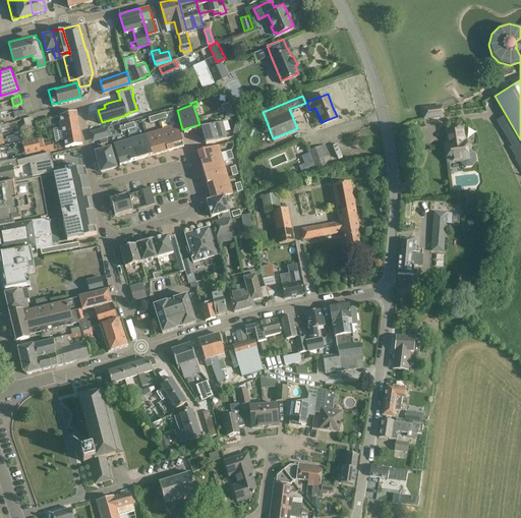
[(441,104),(422,106),(423,115),(442,113),(441,104)]
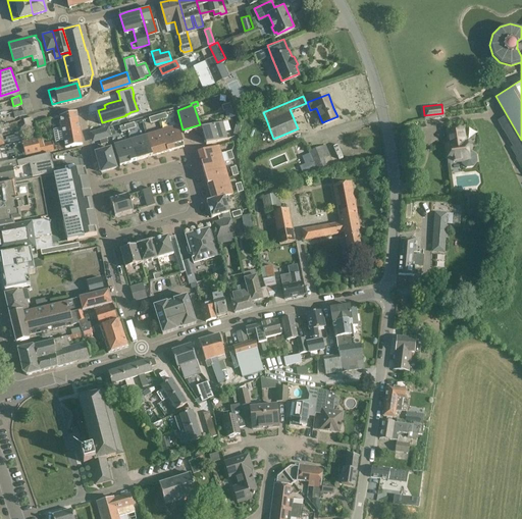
[(59,113),(60,118),(65,145),(83,142),(76,109),(59,113)]
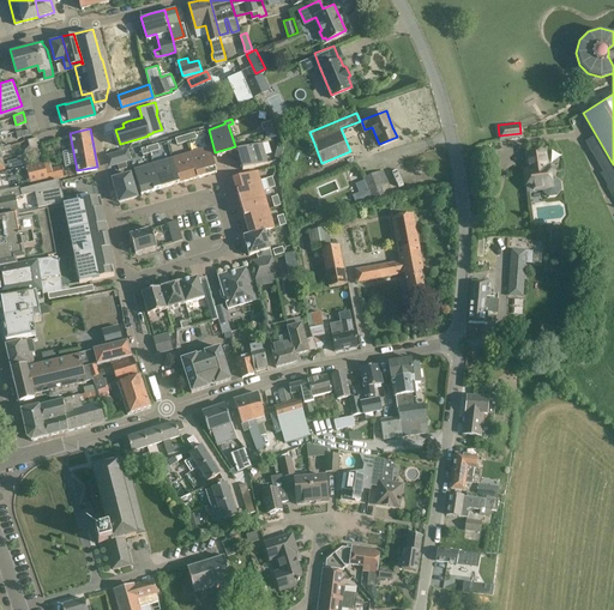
[(37,134),(28,138),(30,150),(36,148),(38,139),(37,134)]
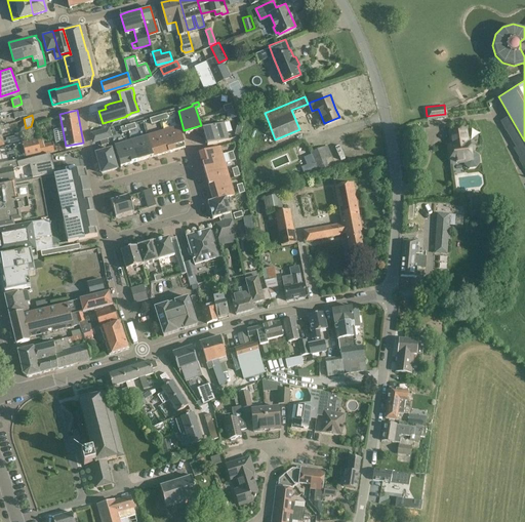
[(206,141),(227,134),(221,118),(201,124),(206,141)]
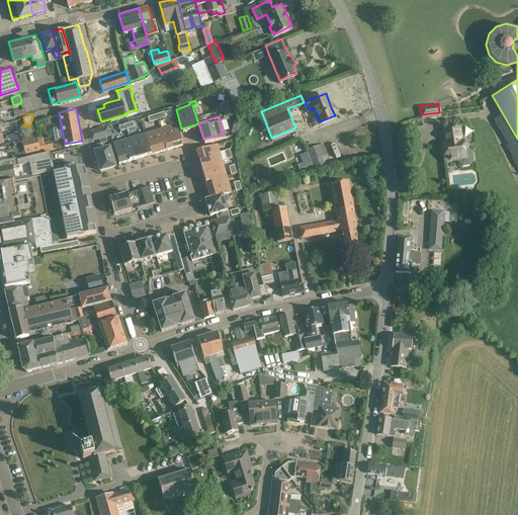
[(160,125),(166,146),(181,141),(175,120),(160,125)]
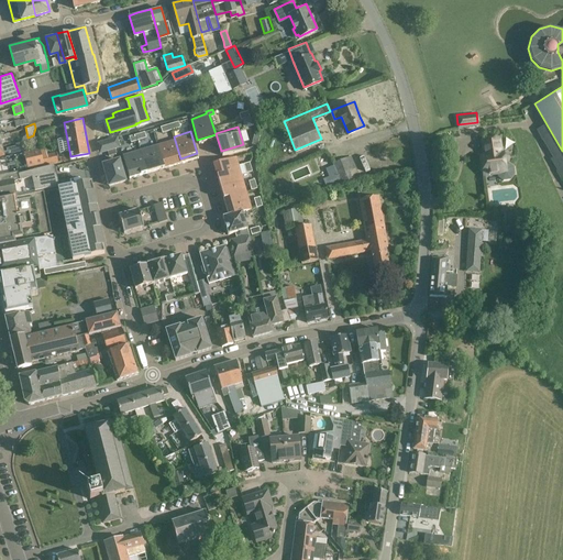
[(0,133),(0,145),(2,145),(0,138),(10,135),(10,132),(0,133)]
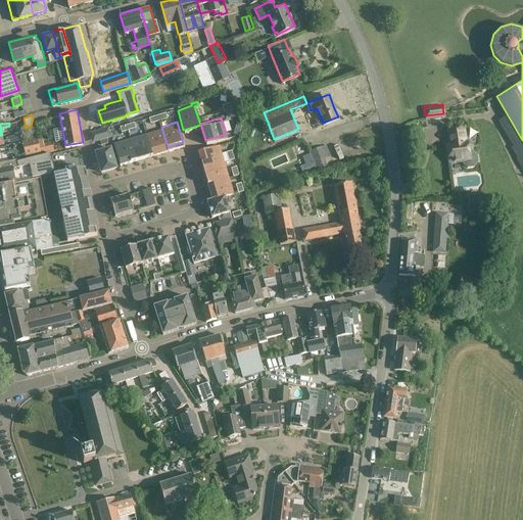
[(92,141),(106,136),(111,135),(108,125),(89,131),(92,141)]
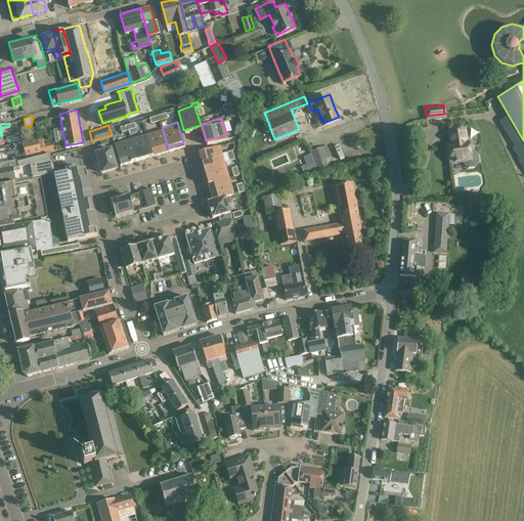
[(450,161),(463,159),(463,162),(468,166),(475,165),(479,160),(478,154),(472,149),(469,149),(467,140),(465,126),(448,128),(450,143),(447,143),(450,161)]
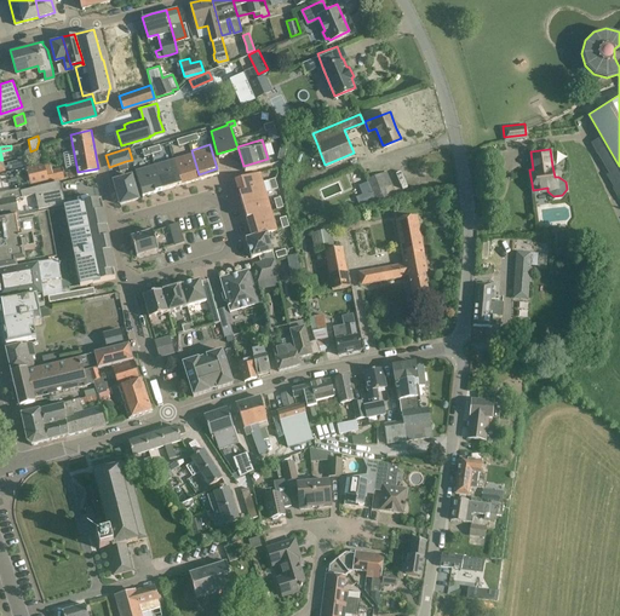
[(173,156),(179,180),(199,174),(191,150),(173,156)]
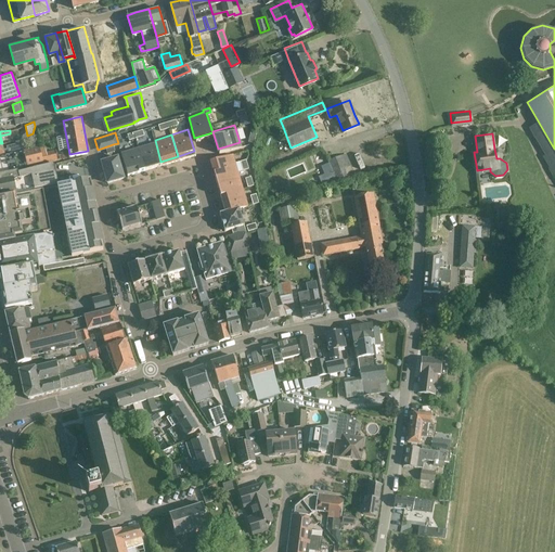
[(138,144),(144,167),(160,162),(155,140),(138,144)]
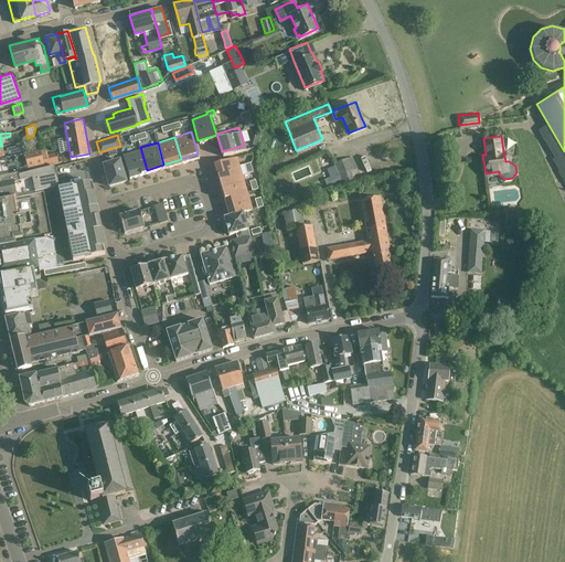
[(2,146),(0,146),(0,156),(27,149),(27,147),(17,149),(16,145),(7,147),(7,149),(3,150),(2,146)]
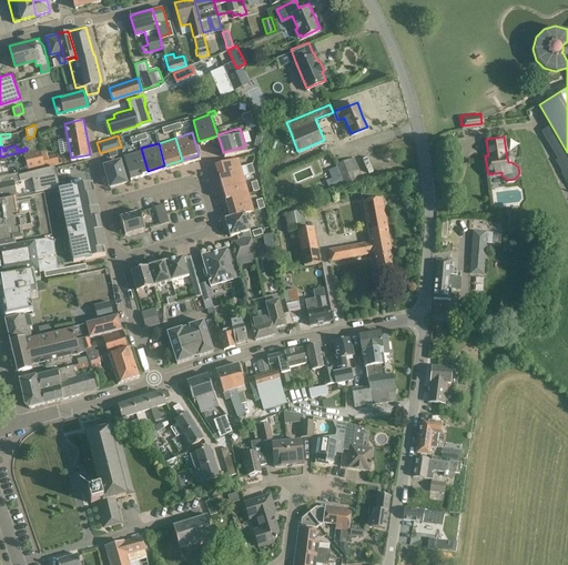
[(44,165),(42,158),(40,149),(40,148),(28,151),(27,150),(0,157),(0,177),(17,173),(44,165)]
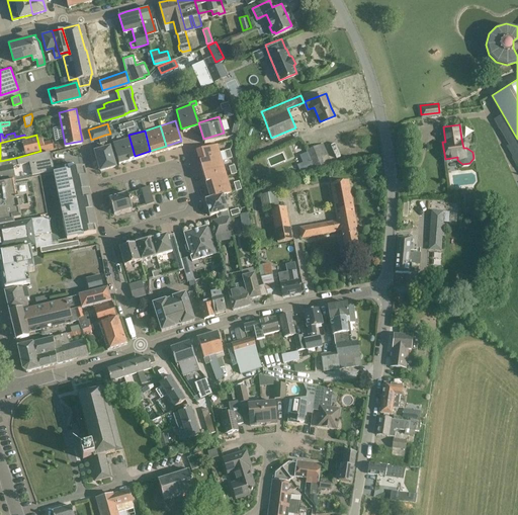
[(44,140),(42,135),(36,136),(38,144),(40,151),(54,147),(52,138),(44,140)]
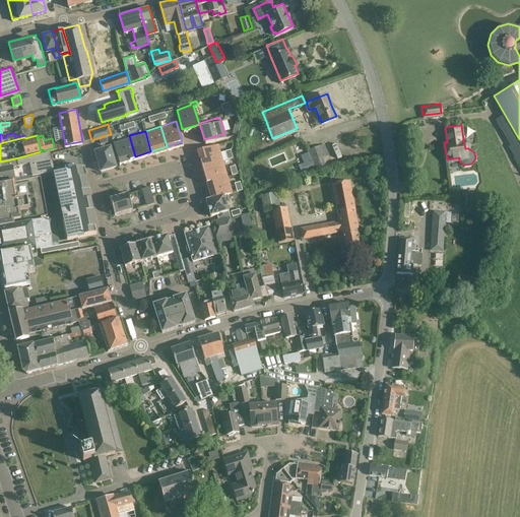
[(135,156),(129,135),(113,140),(119,160),(135,156)]
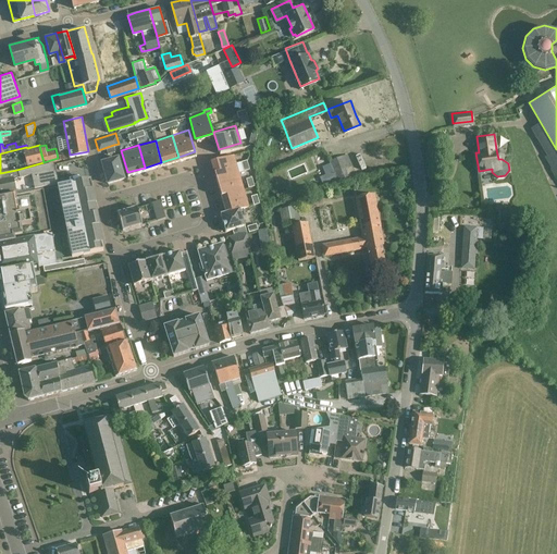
[(237,168),(235,161),(232,150),(210,157),(215,174),(237,168)]
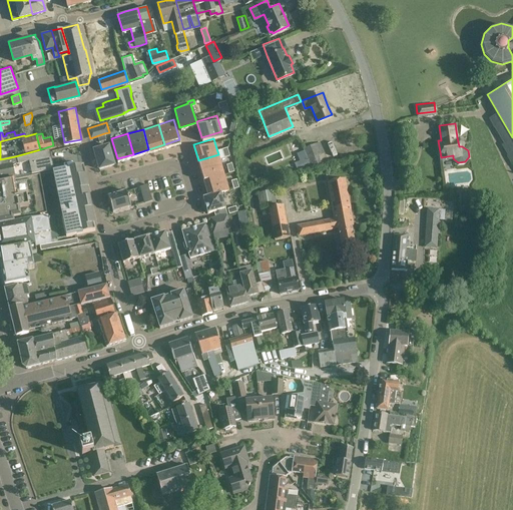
[(308,157),(301,160),(304,166),(322,158),(315,141),(303,146),(308,157)]
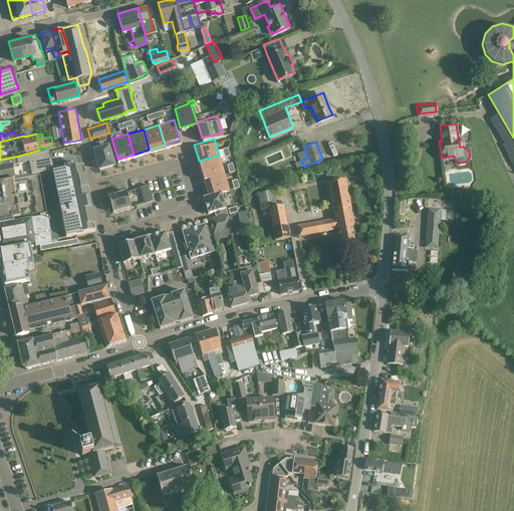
[(99,167),(114,162),(108,143),(94,148),(99,167)]
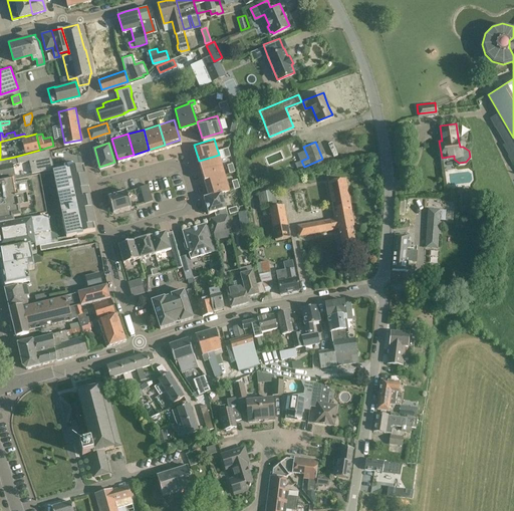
[(36,153),(16,158),(15,157),(0,160),(0,179),(14,176),(14,177),(34,173),(40,171),(54,169),(49,150),(36,153)]
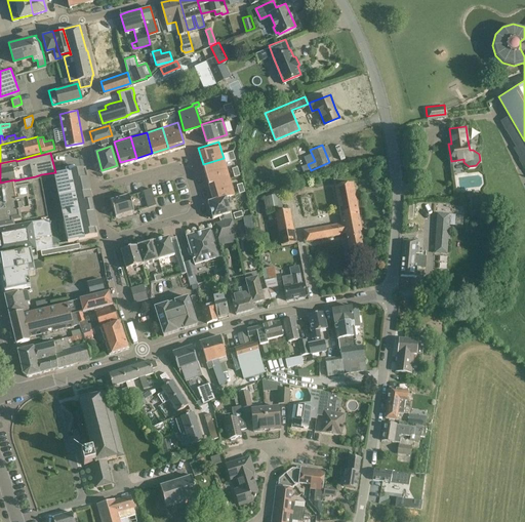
[(224,158),(203,164),(207,181),(229,174),(224,158)]
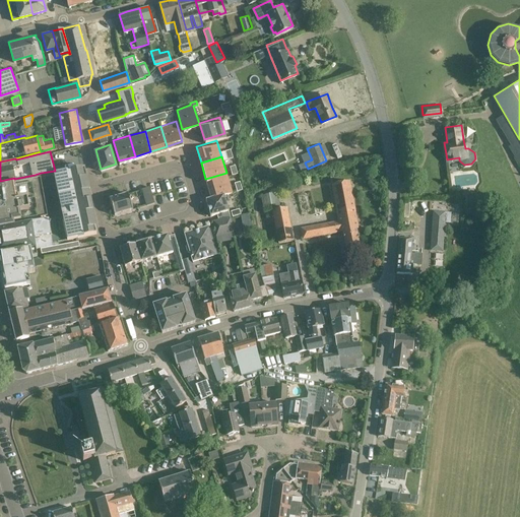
[(53,171),(68,237),(98,230),(92,207),(93,207),(89,187),(84,164),(53,171)]
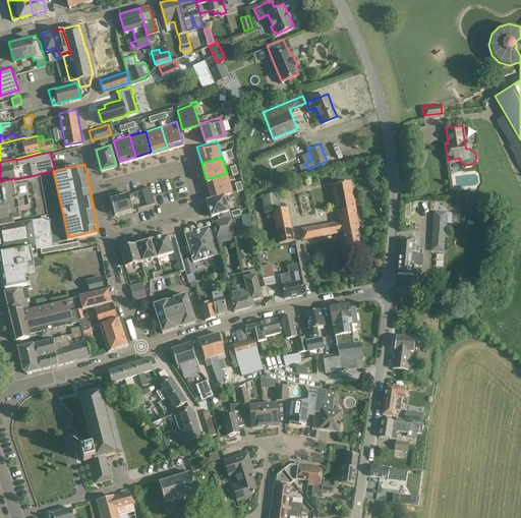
[(206,195),(231,187),(227,173),(206,179),(211,193),(206,195)]
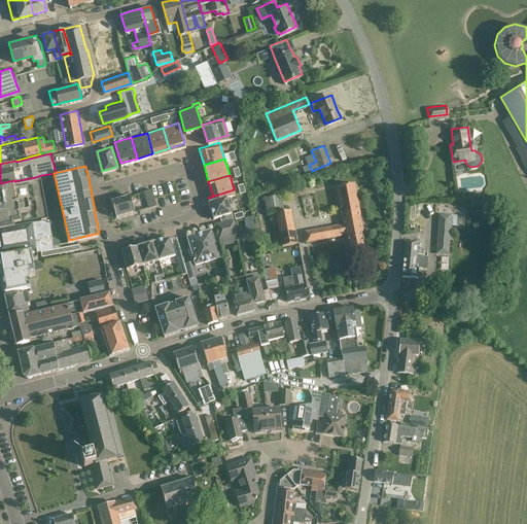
[(48,220),(40,177),(0,184),(0,228),(35,222),(48,220)]
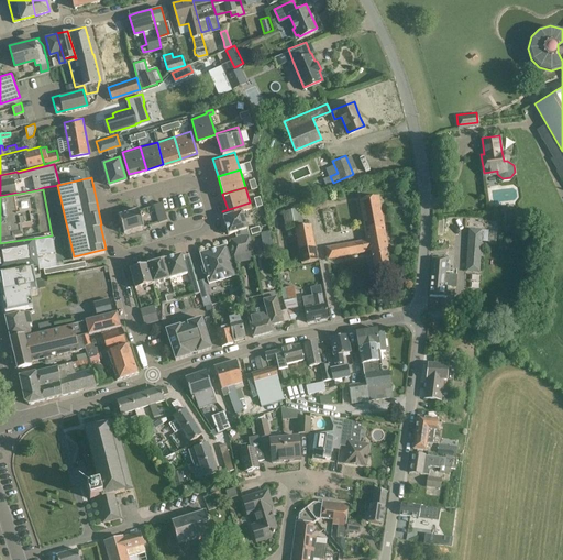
[(366,237),(345,241),(348,253),(368,249),(372,249),(375,270),(389,267),(385,246),(388,245),(378,194),(359,198),(366,237)]
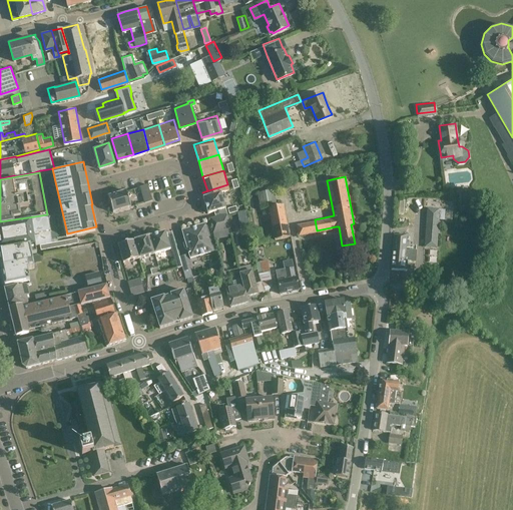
[(145,198),(152,196),(147,180),(140,182),(145,198)]
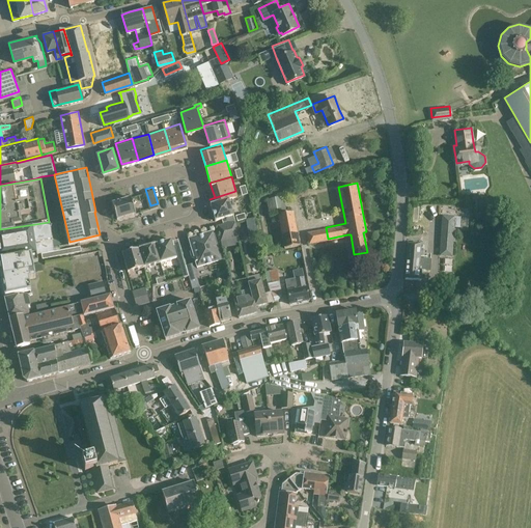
[(235,191),(210,199),(215,216),(232,210),(228,194),(235,192),(235,191)]
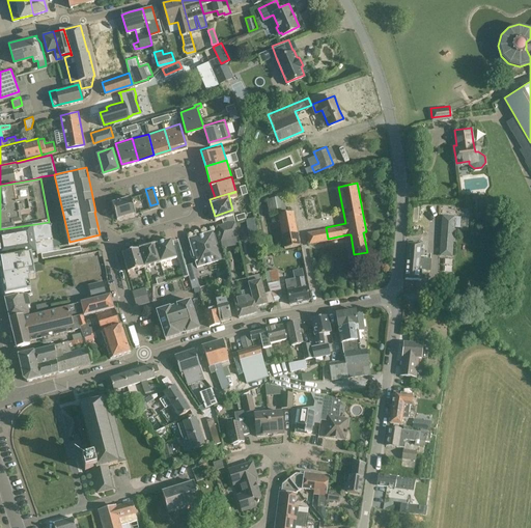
[(117,216),(136,210),(131,193),(112,199),(117,216)]
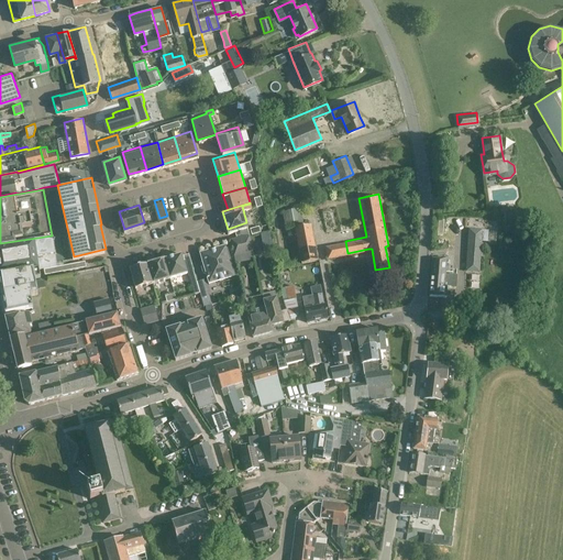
[(506,222),(517,220),(515,207),(504,208),(506,222)]
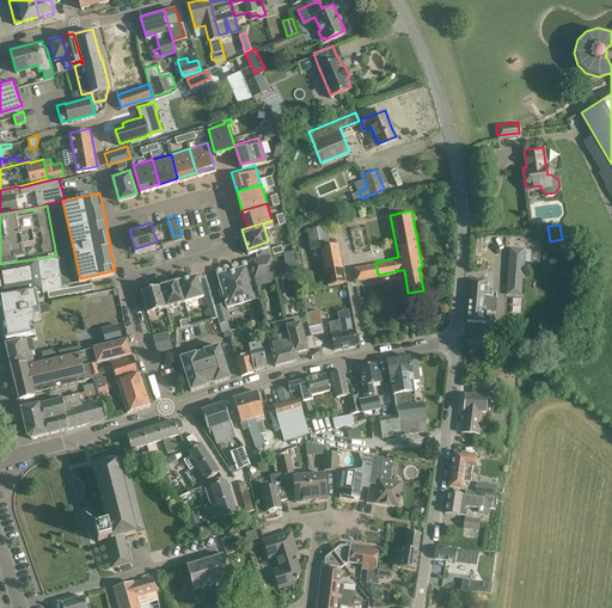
[(330,244),(320,245),(328,283),(346,280),(338,241),(330,244)]
